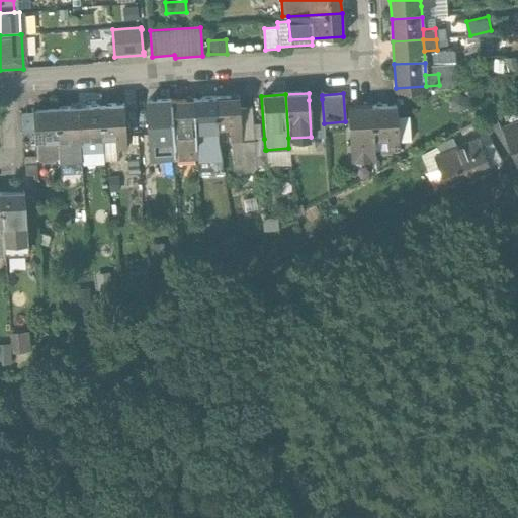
[(238,97),(214,99),(217,130),(229,128),(230,142),(231,142),(241,141),(239,109),(238,97)]
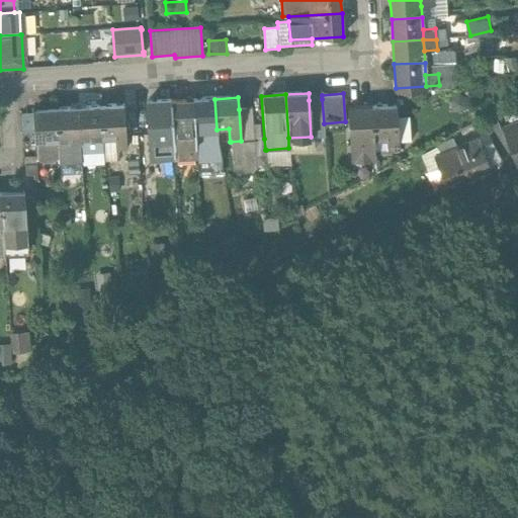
[(214,99),(192,100),(195,144),(205,144),(204,131),(217,130),(214,99)]
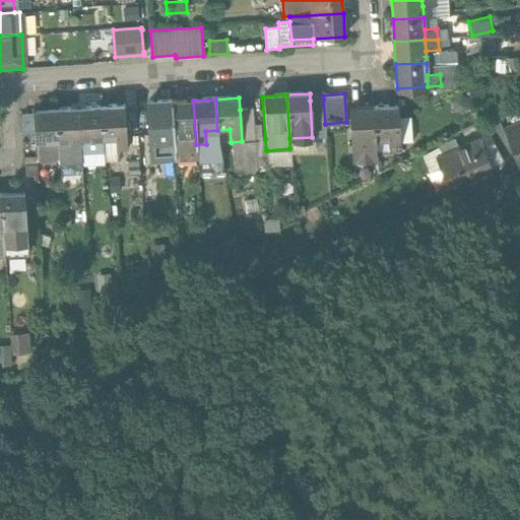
[(323,100),(310,101),(312,137),(326,136),(325,124),(323,100)]
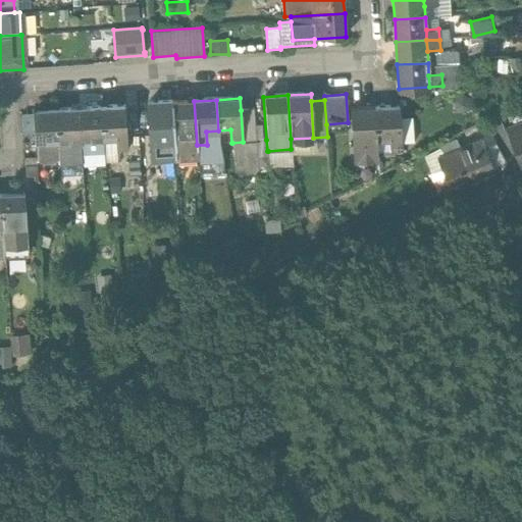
[(194,101),(170,103),(172,134),(174,158),(197,156),(197,154),(197,145),(194,101)]
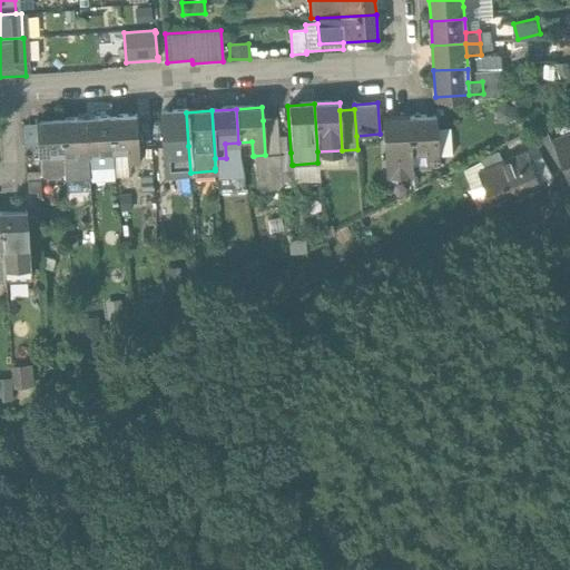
[(186,112),(160,114),(164,161),(176,160),(175,147),(188,146),(186,112)]
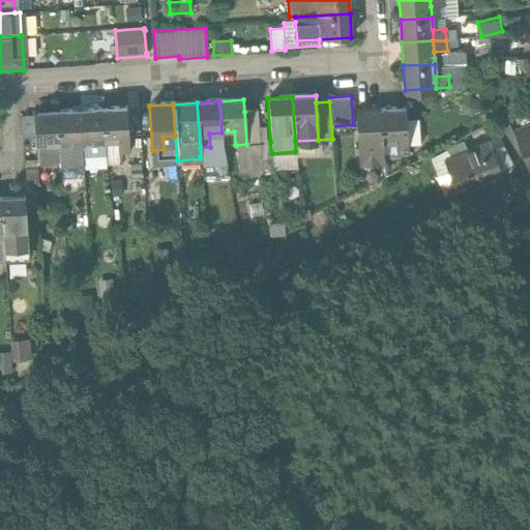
[(407,150),(406,137),(404,106),(380,108),(383,139),(395,138),(396,151),(407,150)]
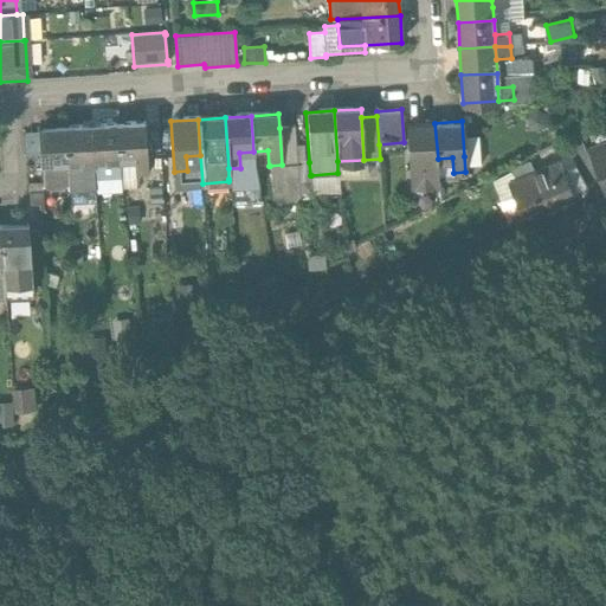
[(434,122),(407,124),(411,182),(417,181),(421,186),(429,186),(433,180),(439,180),(438,159),(434,123),(434,122)]
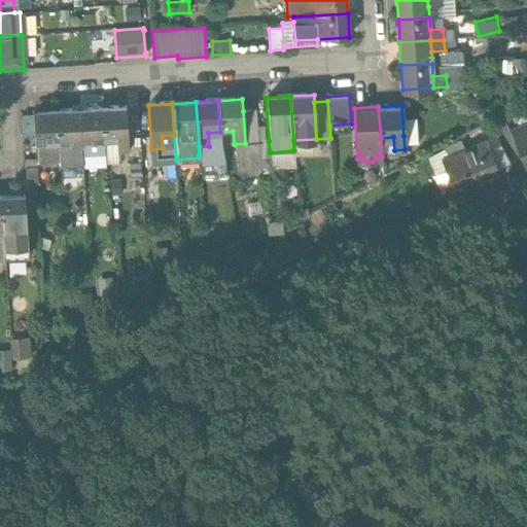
[(125,107),(101,108),(103,139),(115,139),(115,151),(127,151),(125,107)]
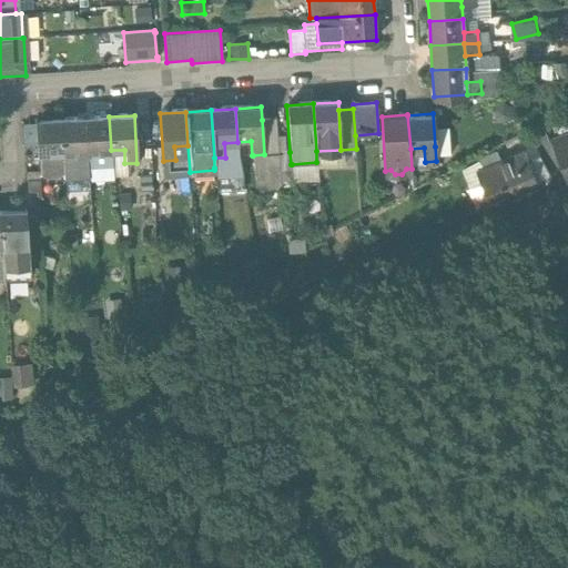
[(109,117),(84,119),(87,166),(99,165),(98,151),(111,150),(109,117)]
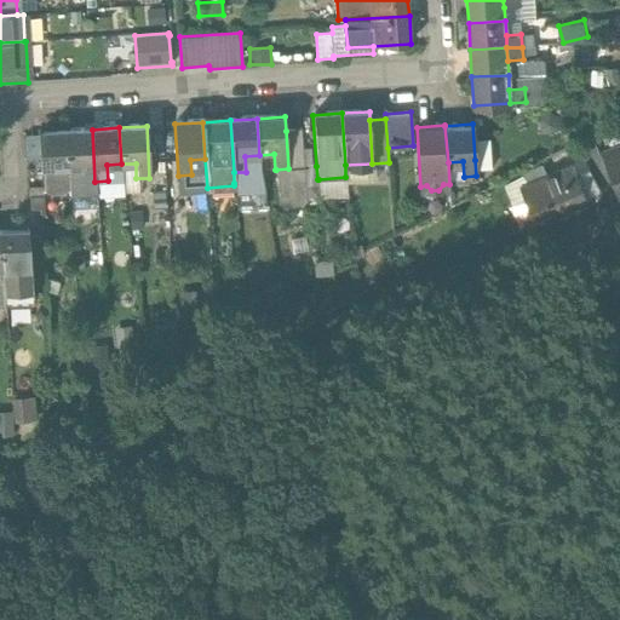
[(92,130),(64,131),(68,167),(67,167),(68,194),(96,193),(95,182),(92,130)]
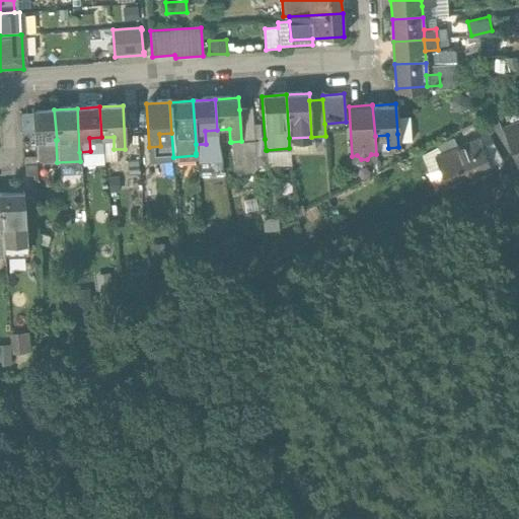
[(241,141),(231,142),(234,171),(256,170),(255,163),(253,140),(250,108),(239,109),(241,141)]
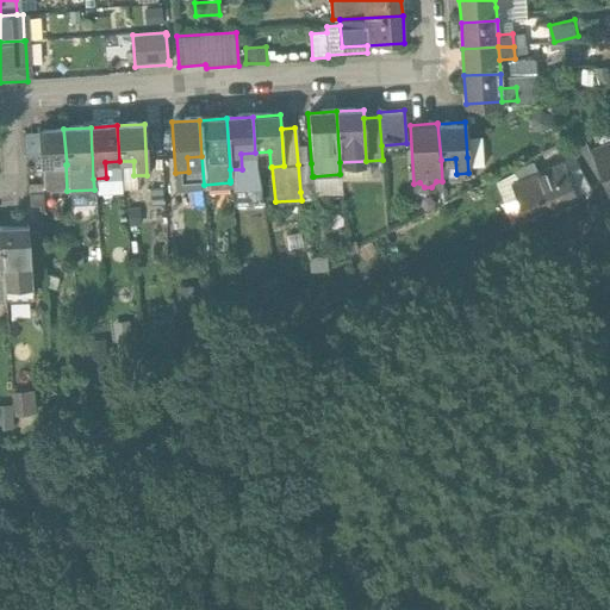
[(63,129),(37,131),(42,190),(43,188),(43,186),(49,191),(58,190),(66,185),(66,192),(67,192),(67,191),(66,165),(67,165),(63,129)]
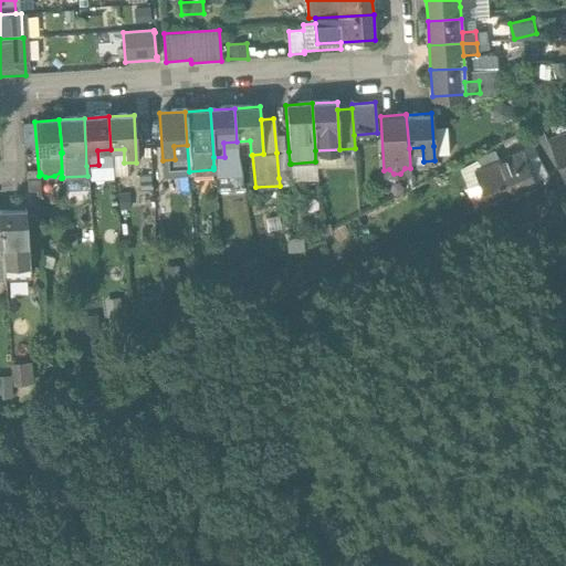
[(559,167),(543,130),(528,138),(547,171),(559,167)]
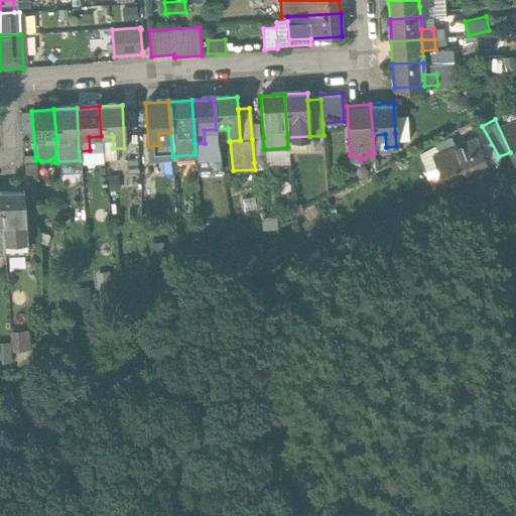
[(482,126),(479,120),(470,124),(475,138),(476,138),(486,161),(499,156),(482,126)]
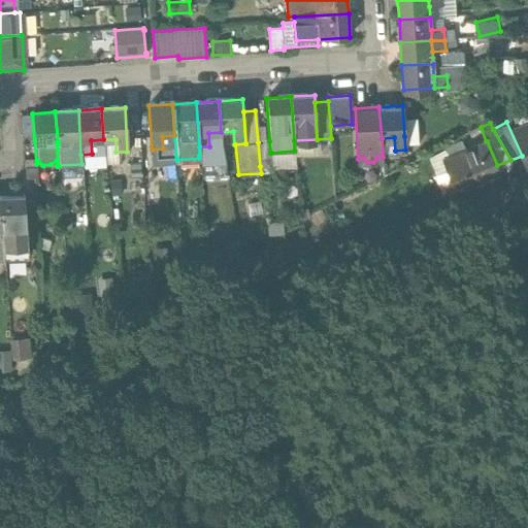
[(527,124),(513,130),(522,156),(526,168),(527,167),(527,124)]
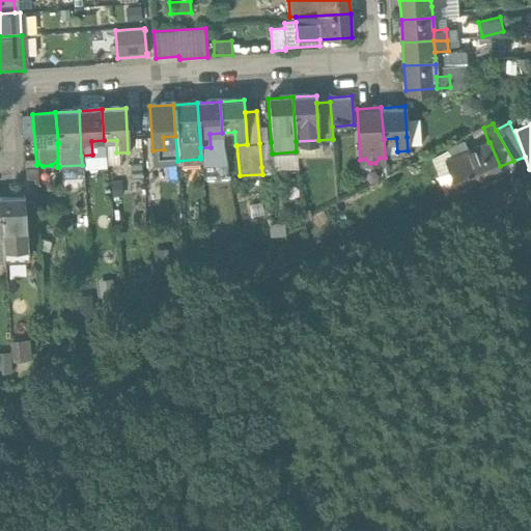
[(271,142),(259,143),(261,167),(274,167),(273,154),(272,154),(271,142)]
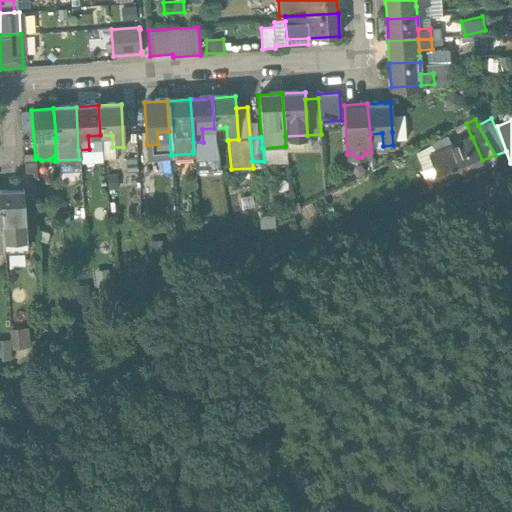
[(471,137),(450,145),(448,138),(431,145),(434,152),(429,154),(429,155),(441,184),(475,170),(472,164),(482,160),(472,137),(471,137)]
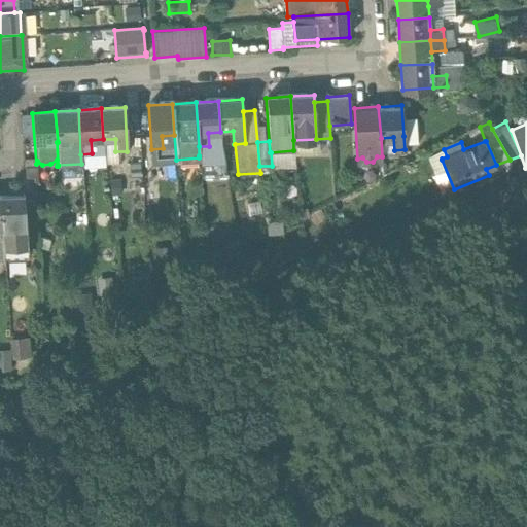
[(444,148),(429,154),(432,163),(442,160),(442,159),(447,156),(444,149),(444,148)]
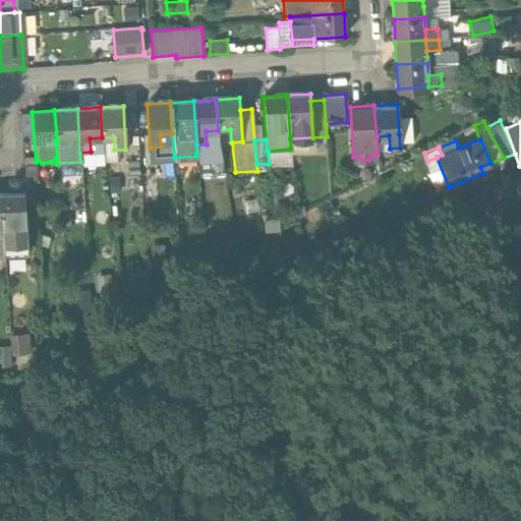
[(215,153),(196,154),(196,156),(197,164),(198,164),(200,186),(216,185),(215,153)]
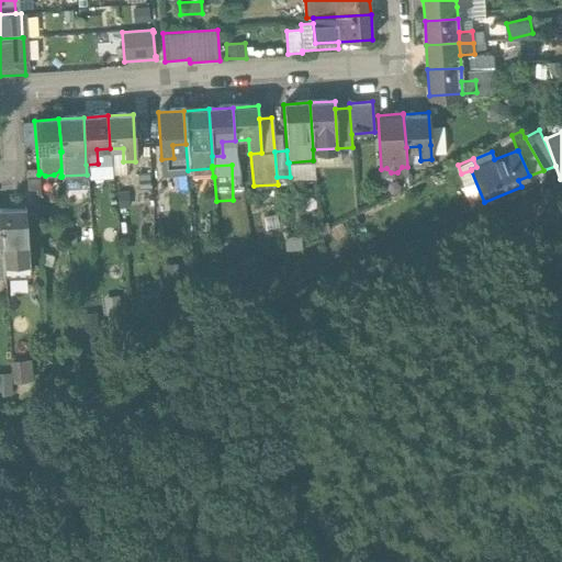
[(25,208),(0,209),(0,213),(2,242),(4,272),(30,270),(25,208)]
